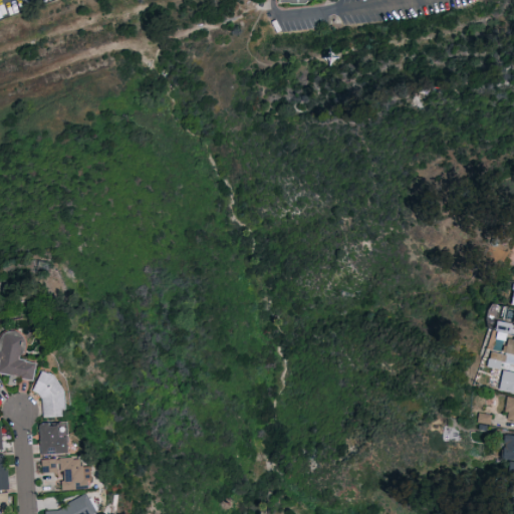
[(513,282),(510,282),(505,303),(513,304),(513,282)]
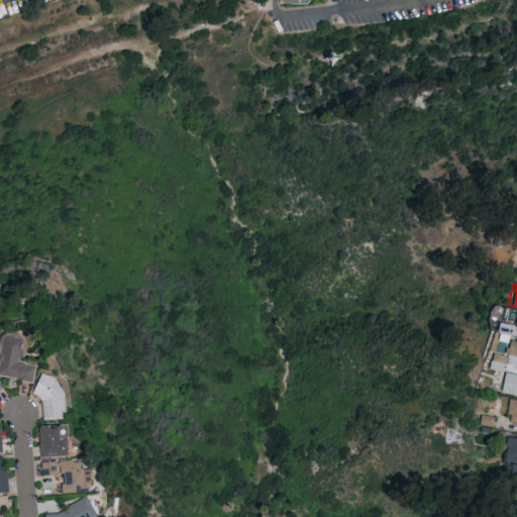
[(501,323),(516,327),(515,336),(512,336),(510,344),(500,342),(502,334),(499,333),(501,323)]
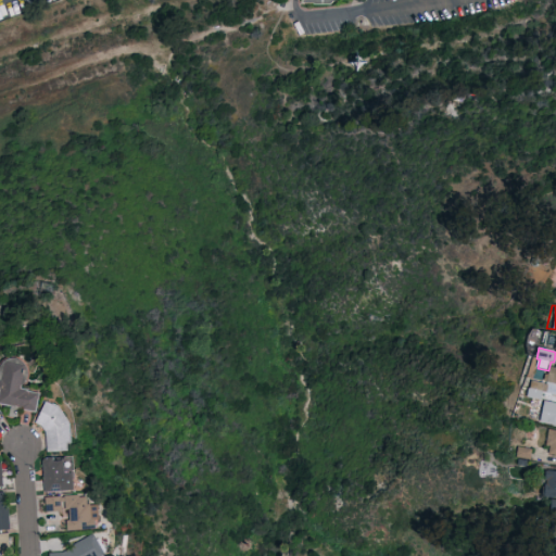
[(38,413),(23,411),(24,408),(22,408),(20,417),(14,418),(11,417),(13,407),(0,404),(0,397),(1,391),(0,390),(0,380),(2,380),(1,373),(1,369),(3,365),(8,362),(14,359),(21,361),(24,362),(28,366),(30,375),(29,379),(27,382),(24,387),(23,389),(30,391),(30,392),(41,394),(38,413)]
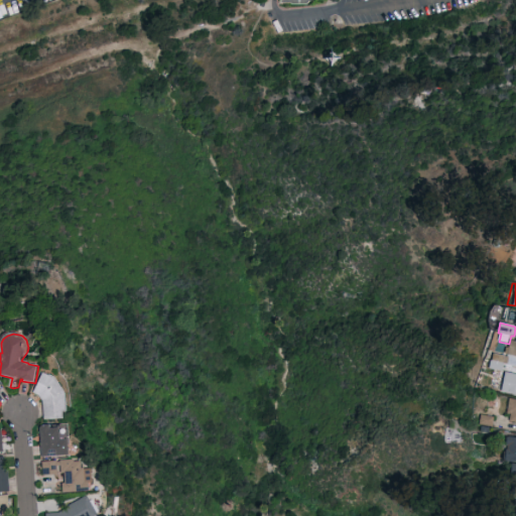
[(508,348),(510,348),(512,341),(515,341),(515,356),(508,355),(509,355),(506,354),(508,348)]
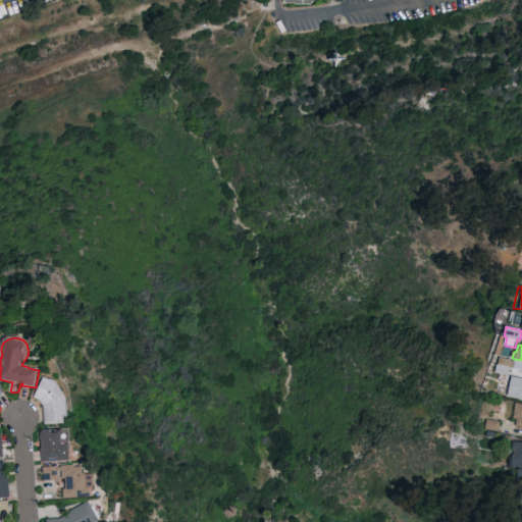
[(501,358),(516,362),(515,369),(511,368),(509,376),(496,373),(498,365),(499,365),(501,358)]
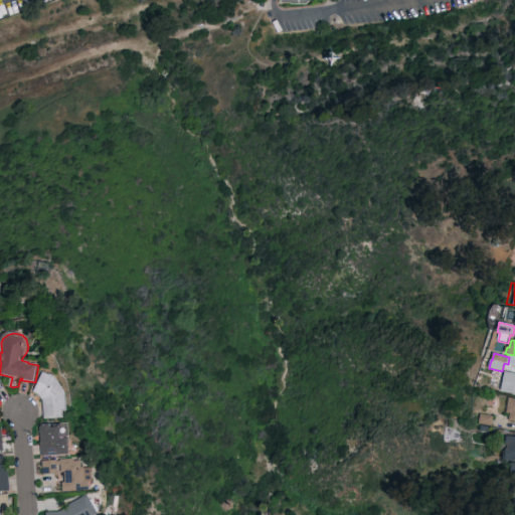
[(44,372),(56,378),(67,393),(67,411),(64,411),(65,418),(45,419),(44,401),(40,394),(35,392),(44,372)]
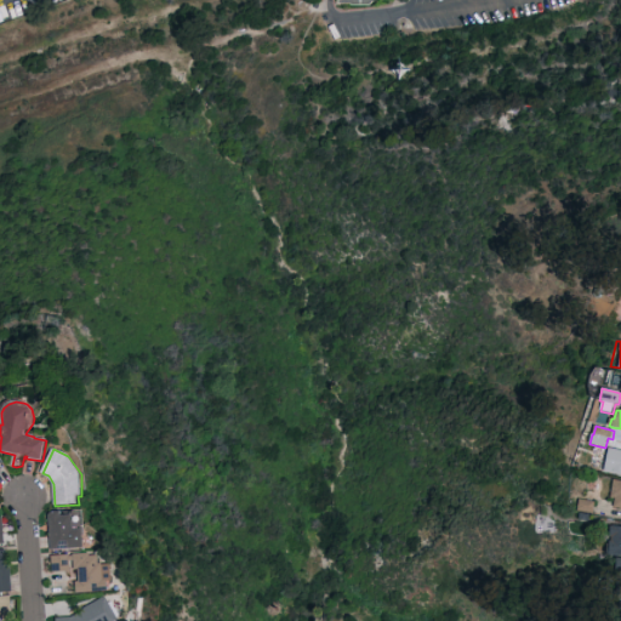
[(610,449),(620,450),(620,474),(605,472),(610,449)]
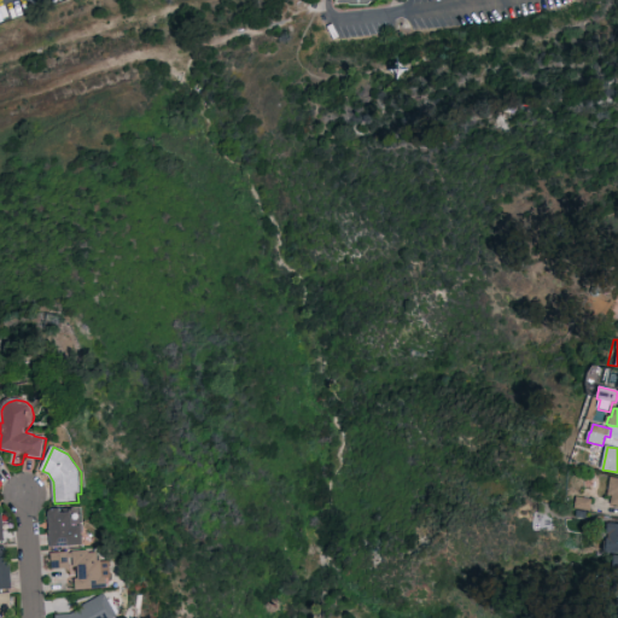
[(617,505),(617,477),(600,474),(596,493),(607,495),(605,503),(617,505)]
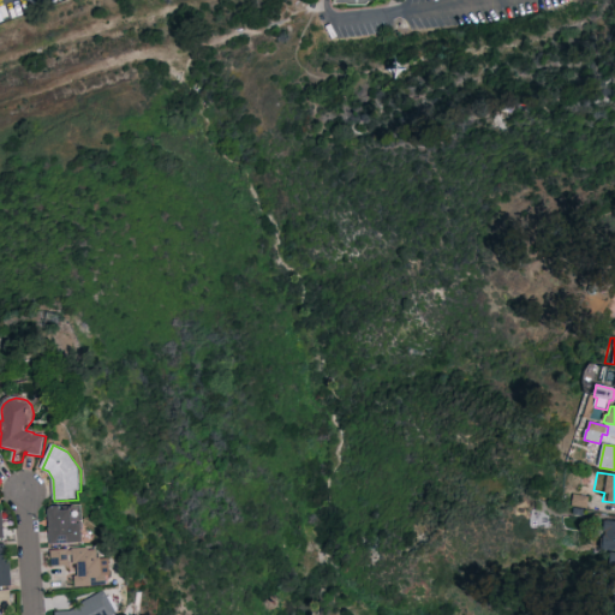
[(574,495),(591,497),(589,509),(573,507),(574,495)]
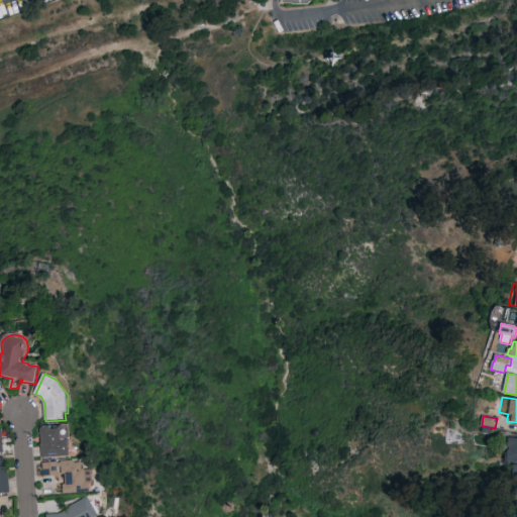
[(43,458),(41,427),(52,426),(52,429),(61,429),(62,441),(70,440),(71,456),(43,458)]
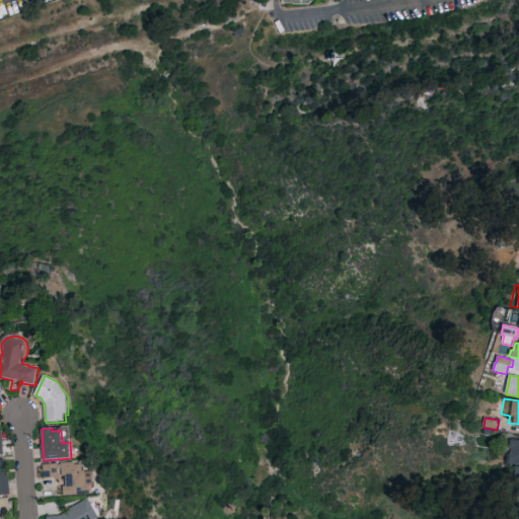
[(511,440),(518,440),(518,464),(507,464),(508,455),(510,455),(510,452),(512,452),(512,449),(510,449),(511,440)]
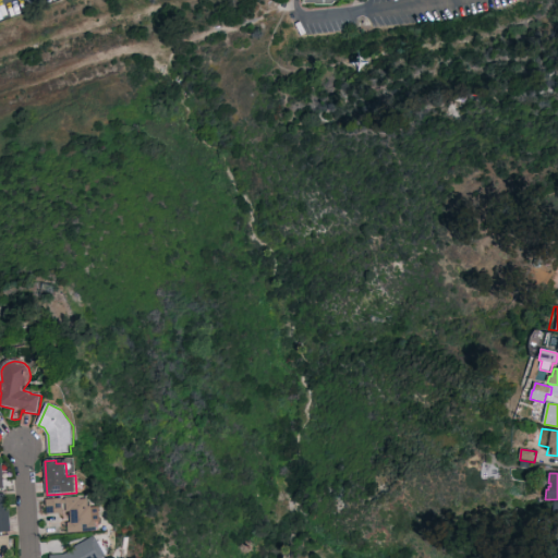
[(0,495),(7,495),(7,502),(4,504),(5,509),(11,509),(13,533),(0,533),(0,495)]
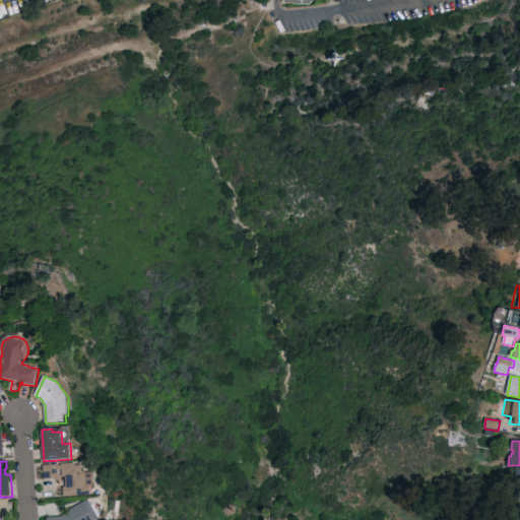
[(44,466),(59,465),(59,466),(62,466),(62,464),(76,463),(76,466),(83,465),(84,472),(86,472),(86,473),(93,472),(95,486),(91,488),(91,496),(65,498),(64,488),(67,488),(66,477),(63,477),(63,470),(60,471),(60,479),(46,480),(44,466)]
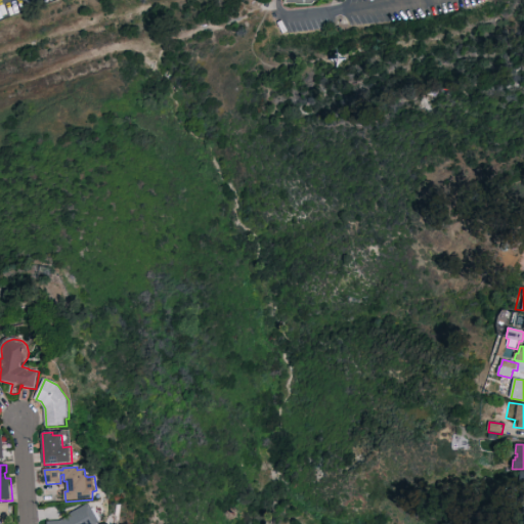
[(515,478),(523,478),(523,469),(515,470),(515,478)]
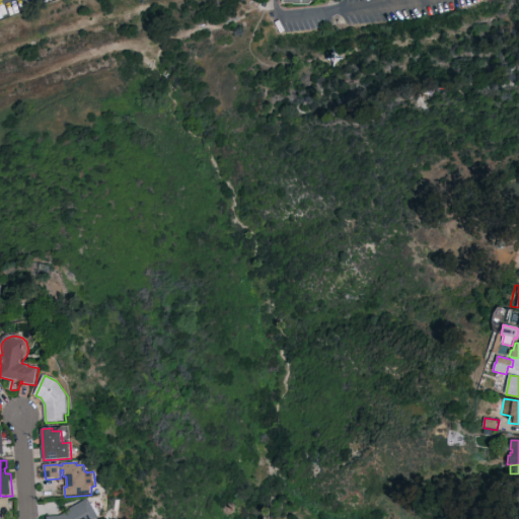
[(0,499),(10,499),(11,515),(1,516),(0,517),(0,499)]
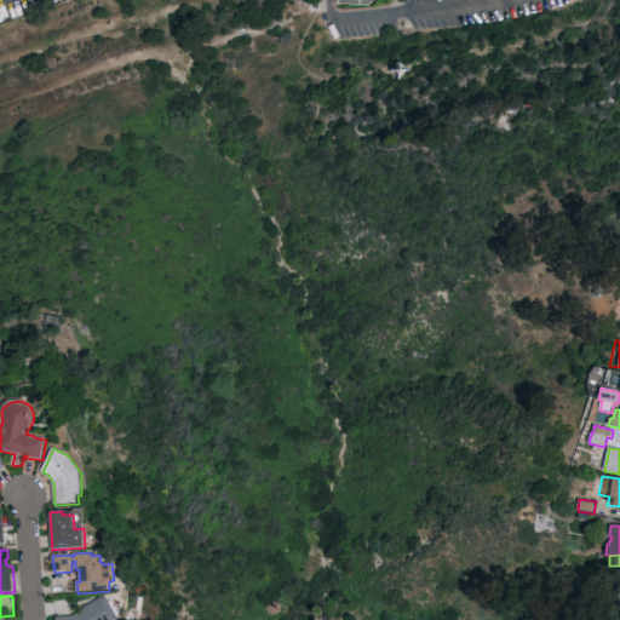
[(105,597),(107,598),(107,597),(110,603),(113,602),(121,615),(118,618),(119,619),(116,619),(57,619),(57,618),(73,616),(105,597)]
